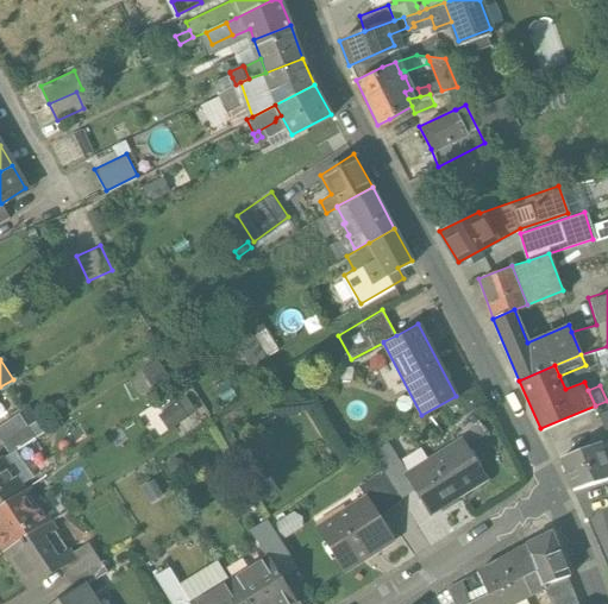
[(30,404),(0,422),(0,432),(5,439),(38,417),(30,404)]
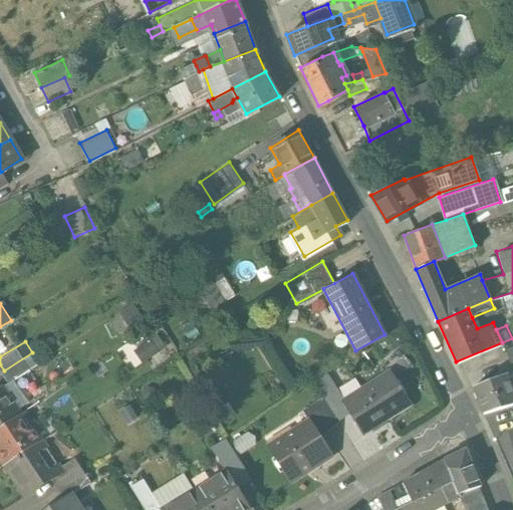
[(33,351),(32,352),(4,370),(3,370),(10,381),(40,361),(33,351)]
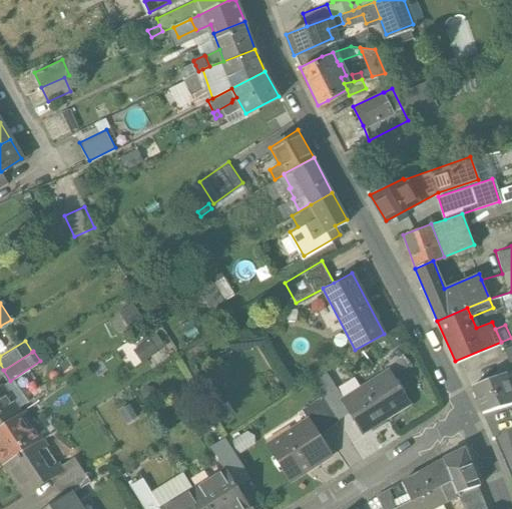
[(511,369),(471,385),(482,411),(511,401),(511,369)]
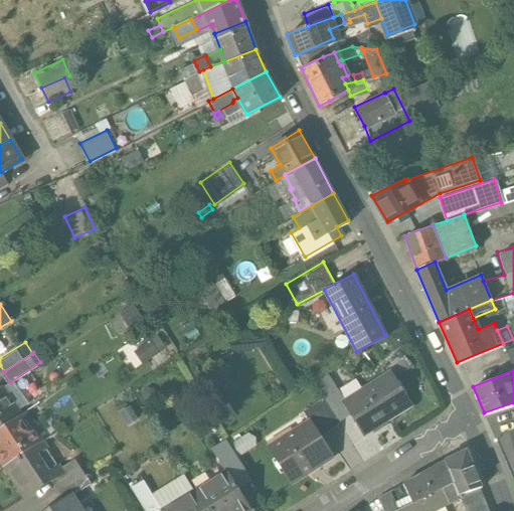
[(344,399),(351,411),(363,432),(372,426),(373,428),(383,421),(382,419),(408,403),(388,371),(344,399)]
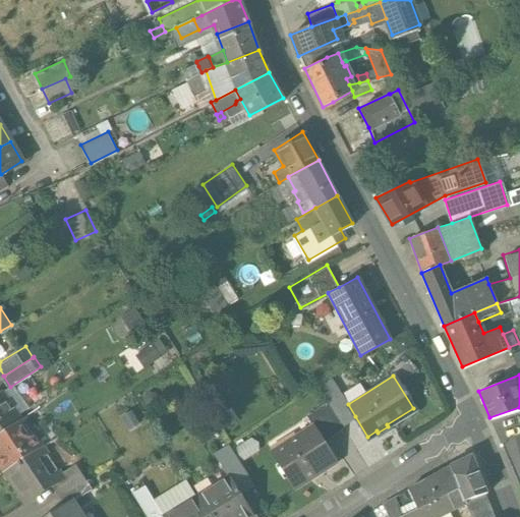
[(326,401),(341,424),(355,416),(348,404),(339,389),(325,398),(326,401)]
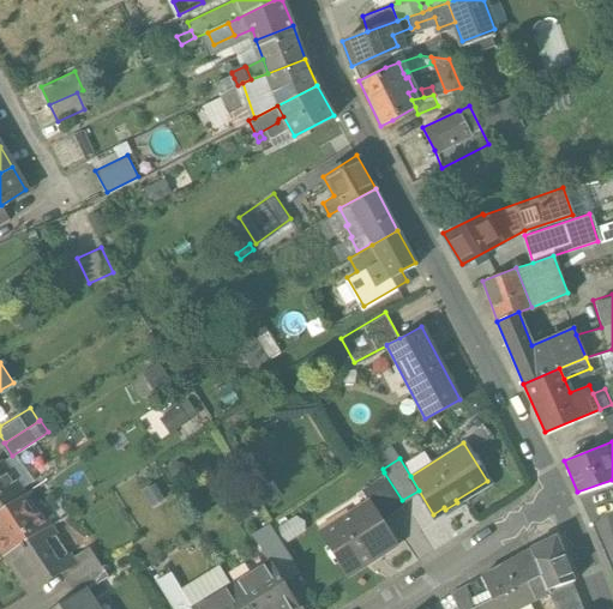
[(4,459),(0,460),(0,508),(25,492),(25,490),(20,493),(7,472),(11,470),(4,459)]
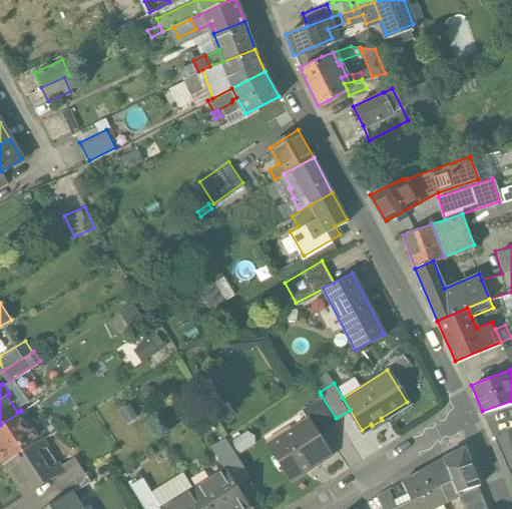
[(307,418),(317,433),(337,420),(336,418),(321,395),(301,407),(307,418)]
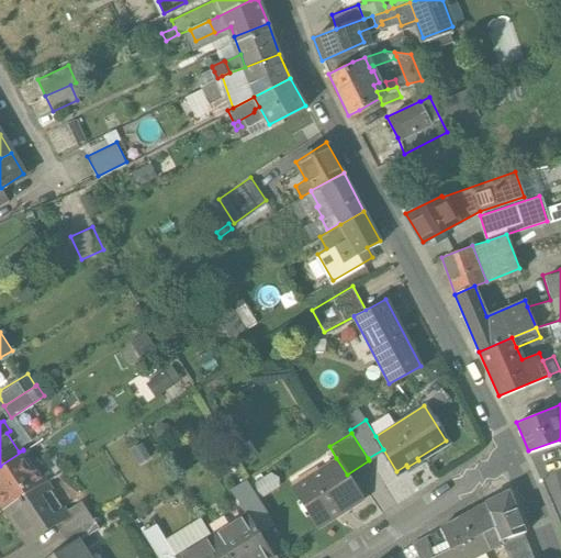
[(23,450),(0,466),(0,500),(4,506),(45,480),(37,469),(25,449),(23,450)]
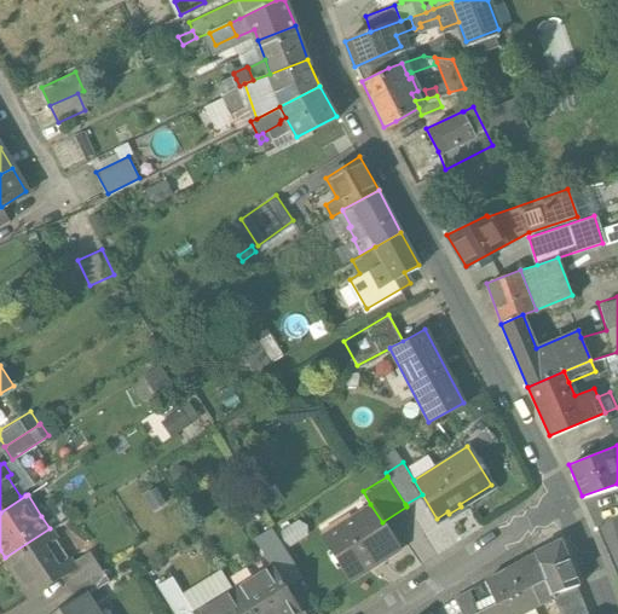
[(382,522),(370,504),(322,534),(350,577),(398,546),(382,522)]
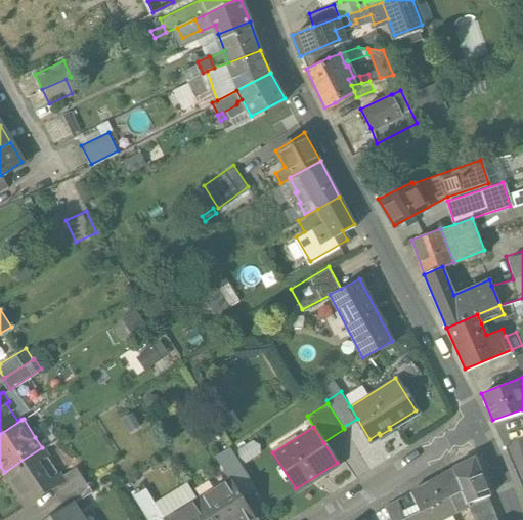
[(229,479),(230,478),(242,496),(256,487),(230,446),(215,456),(229,479)]
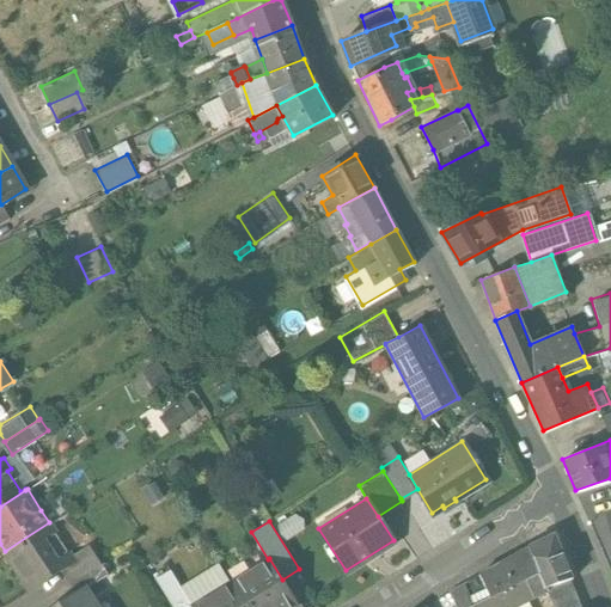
[(49,522),(5,551),(29,588),(60,568),(73,559),(71,555),(49,522)]
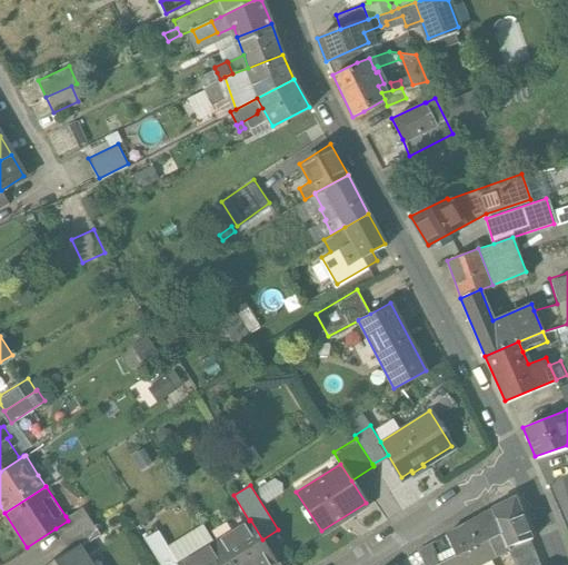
[(522,519),(514,497),(491,508),(500,533),(488,539),(495,555),(508,549),(509,548),(508,546),(529,537),(531,537),(525,518),(522,519)]
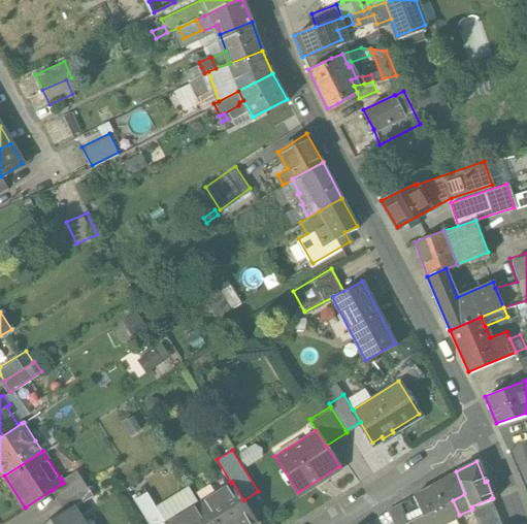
[(77,468),(61,479),(63,483),(52,490),(59,500),(86,483),(86,482),(77,468)]
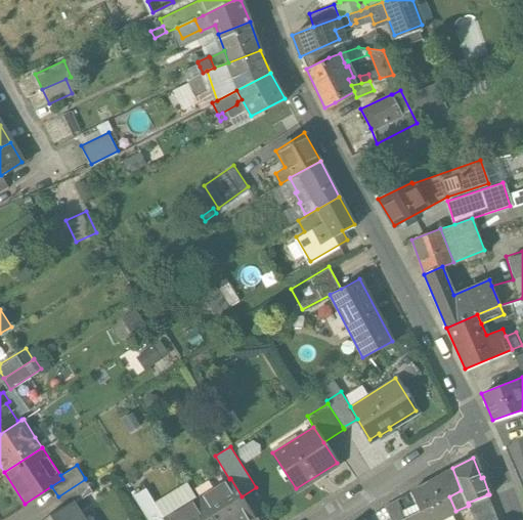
[(452,468),(410,490),(418,507),(420,511),(449,496),(461,490),(452,468)]
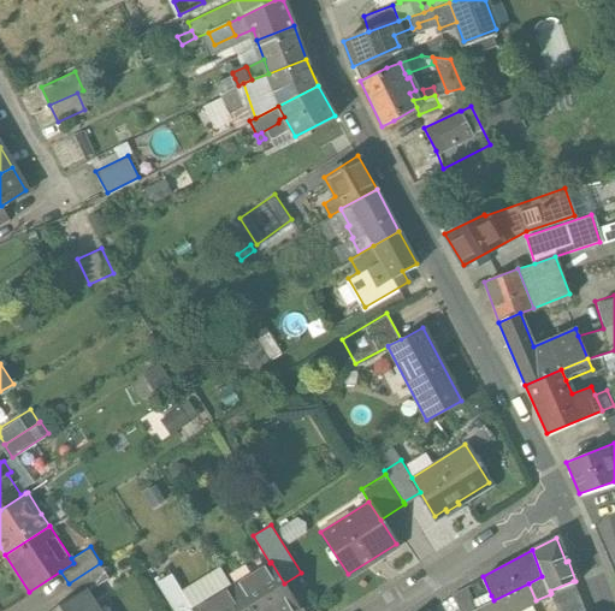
[(270,563),(232,586),(247,610),(291,610),(299,607),(284,583),(271,562),(270,563)]
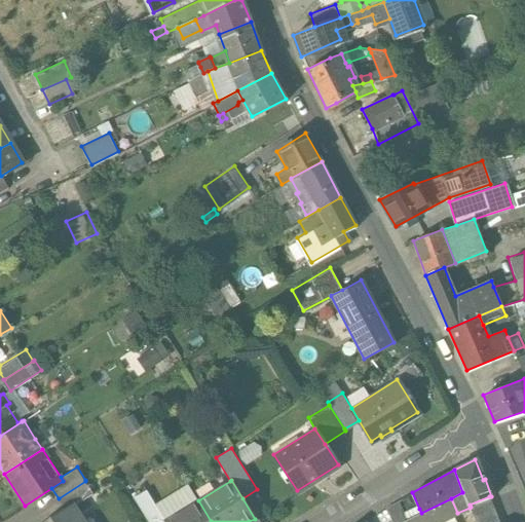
[(85,481),(59,498),(65,509),(72,505),(73,507),(94,493),(85,481)]
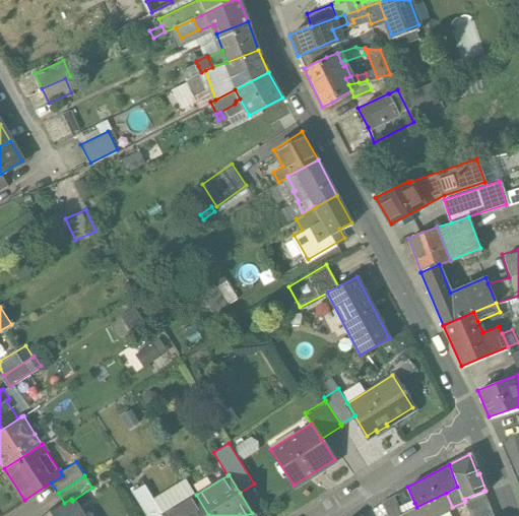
[(163,515),(164,515),(144,485),(132,492),(146,515),(163,515)]
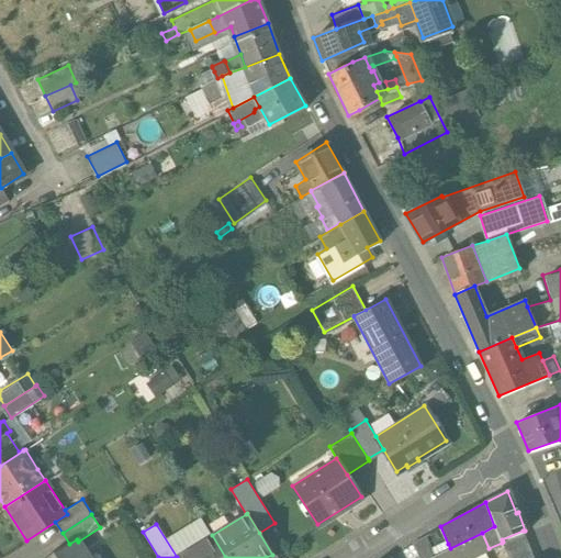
[(448,544),(440,526),(426,534),(434,553),(448,544)]
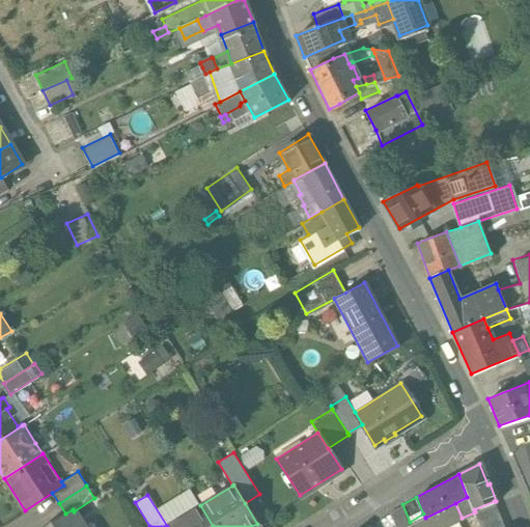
[(503,526),(494,501),(474,509),(475,511),(474,512),(479,526),(503,526)]
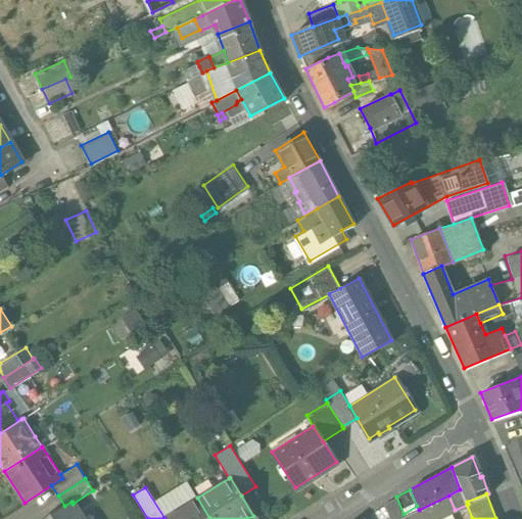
[(448,496),(419,510),(400,518),(437,518),(455,510),(448,496)]
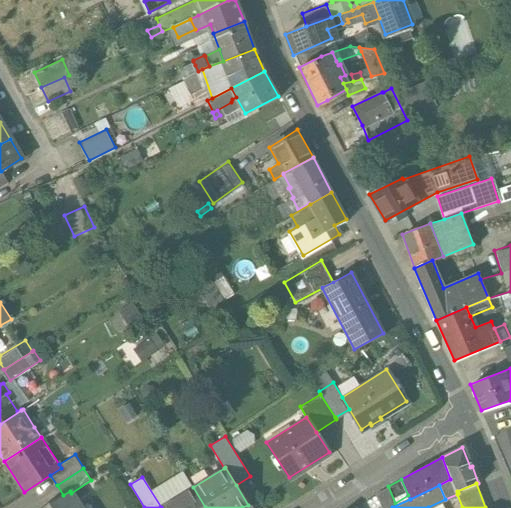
[(389,506),(395,503),(388,486),(382,489),(385,497),(382,499),(384,504),(388,503),(389,506)]
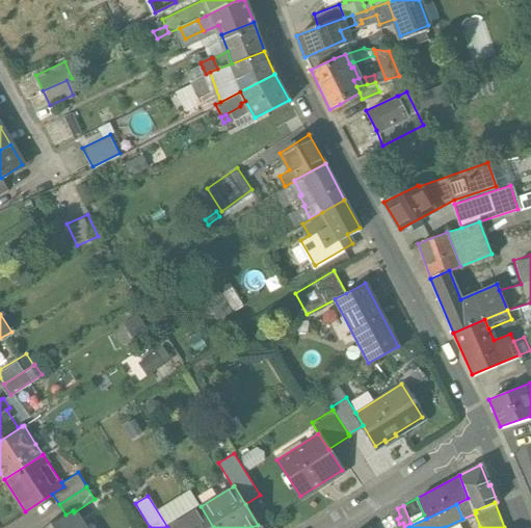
[(167,527),(166,527),(213,527),(201,506),(167,527)]
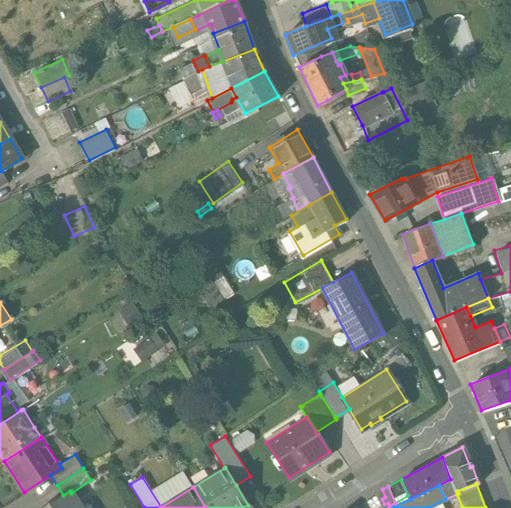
[(63,495),(43,507),(80,507),(71,493),(70,491),(63,495)]
